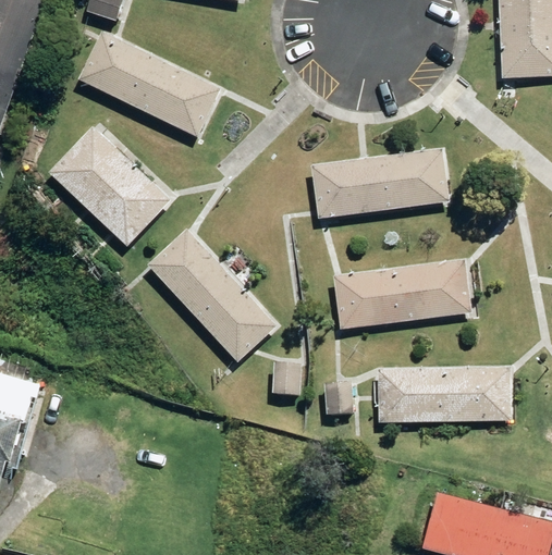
[(88,0),(85,12),(114,21),(120,0),(88,0)]
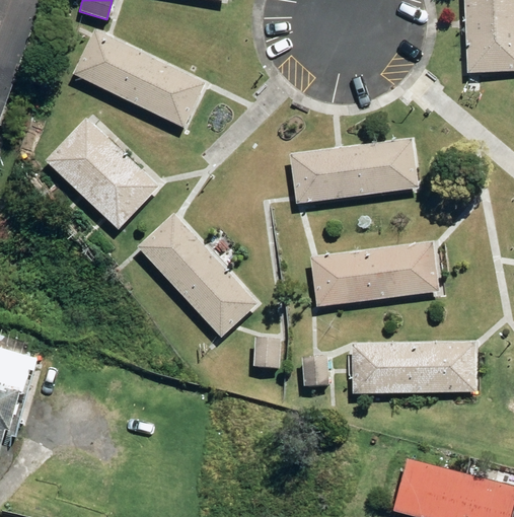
[(463,0),(467,73),(513,71),(513,0),(463,0)]
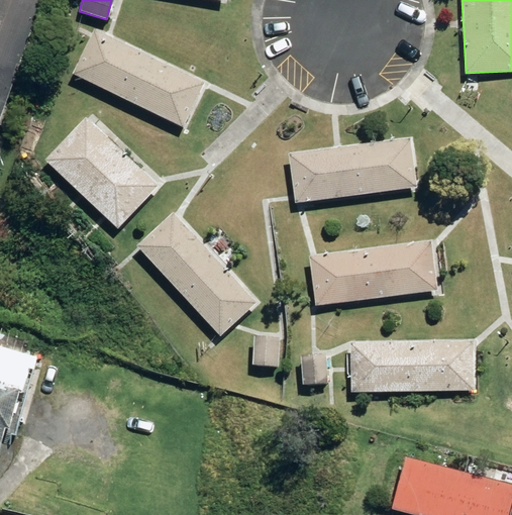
[(73,73),(183,125),(204,82),(94,29),(73,73)]
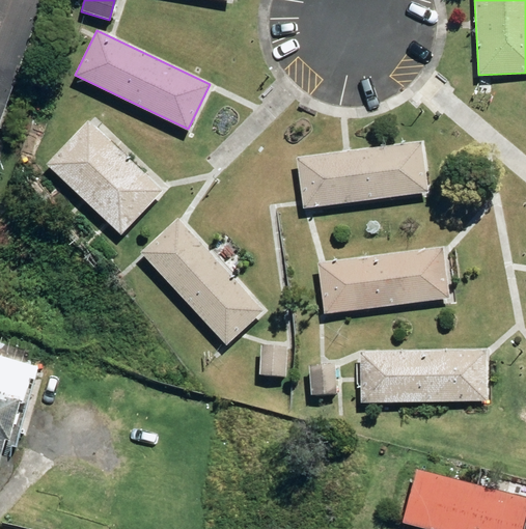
[(45,163),(119,234),(161,191),(86,119),(45,163)]
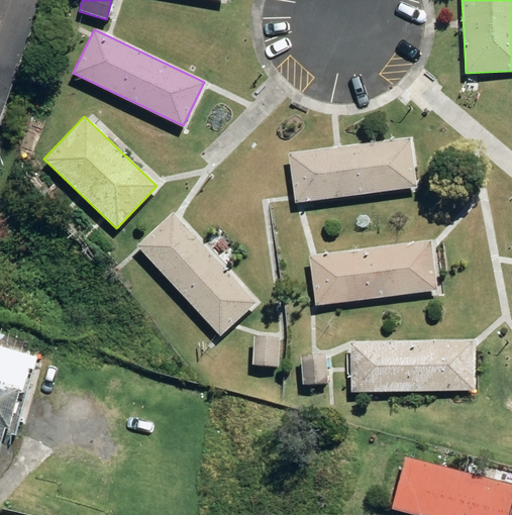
[(290,151),(296,203),(415,187),(409,136),(290,151)]
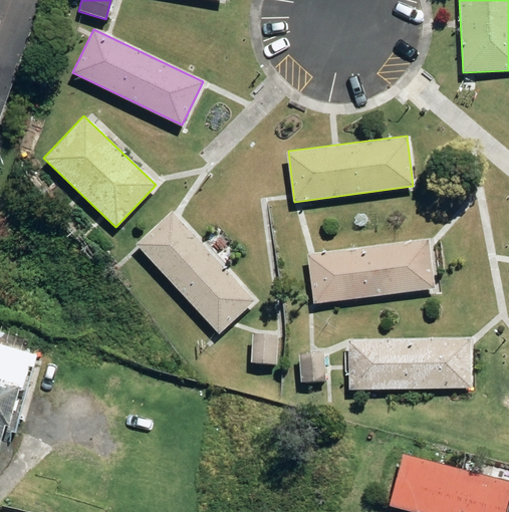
[(135,243),(217,333),(253,302),(171,211),(135,243)]
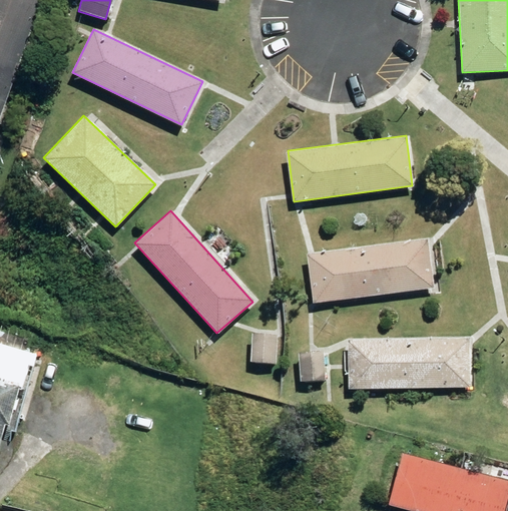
[(307,253),(313,303),(433,288),(426,238),(307,253)]
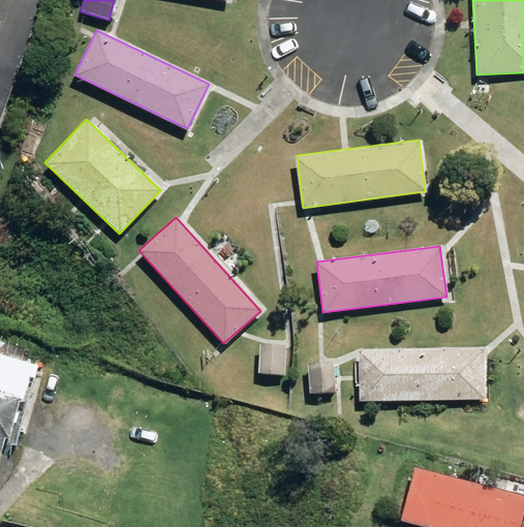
[(258,372),(282,374),(284,346),(259,344),(258,372)]
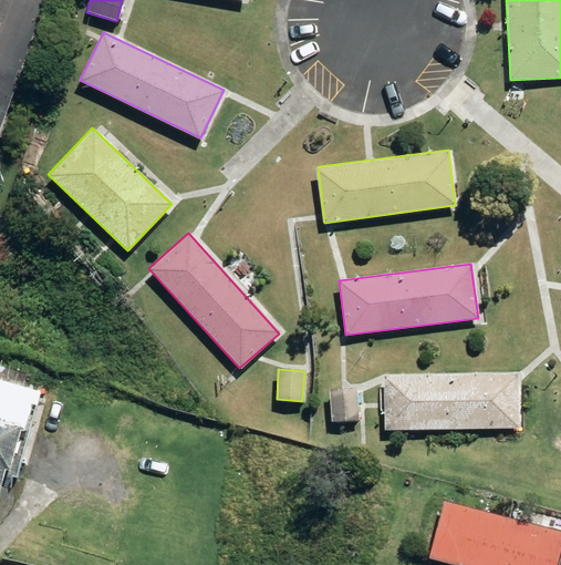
[(383,375),(384,430),(518,429),(518,375),(383,375)]
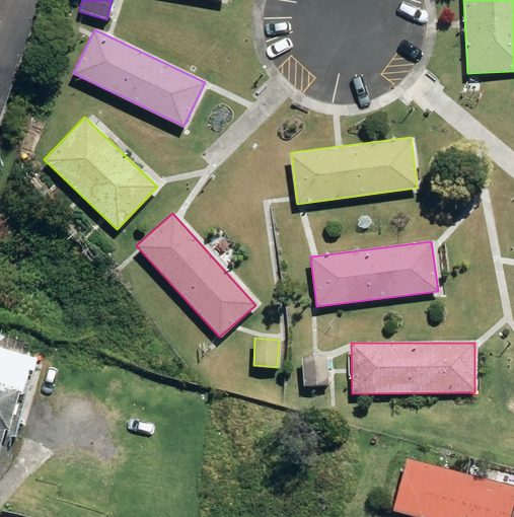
[(0,384),(28,393),(39,360),(0,348),(0,384)]
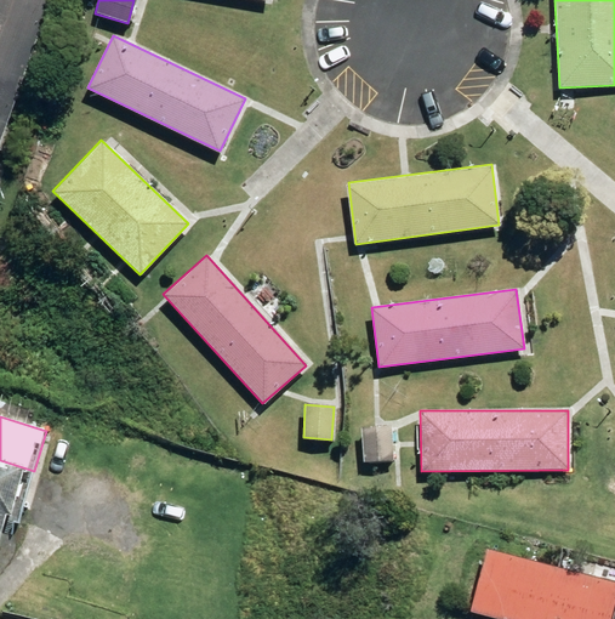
[(360,425),(362,463),(393,460),(391,424),(360,425)]
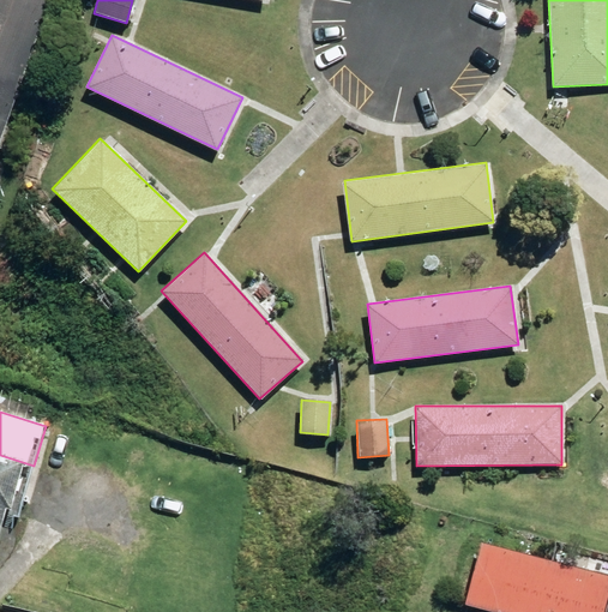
[(12,510),(25,465),(0,457),(0,537),(8,509),(12,510)]
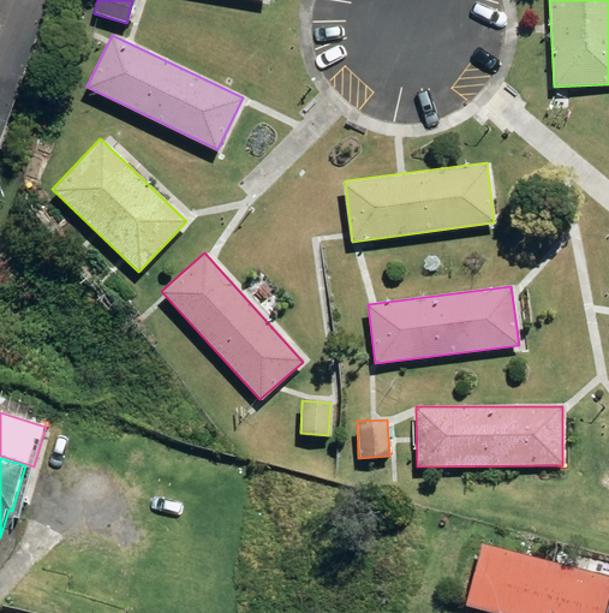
[(505,612),(604,612),(608,597),(608,576),(482,543),(466,602),(505,612)]
